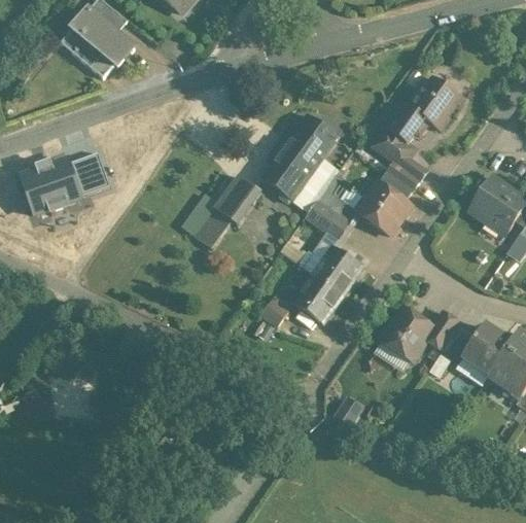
[(86,9),(116,33),(127,20),(103,0),(95,0),(86,9)]
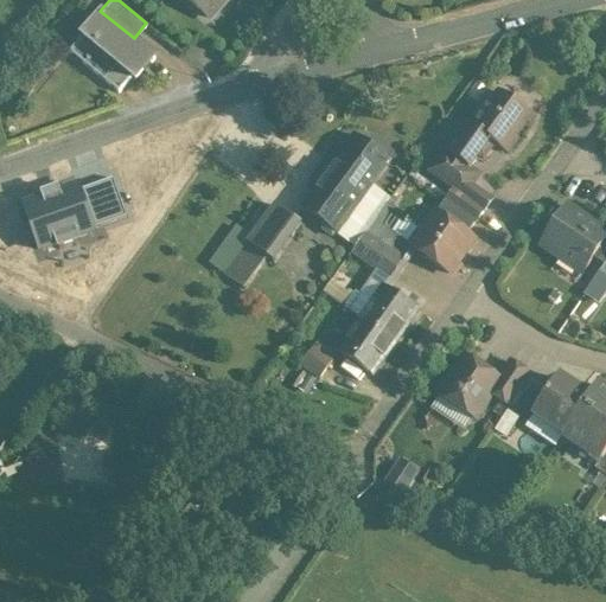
[(190,0),(205,14),(217,0),(190,0)]
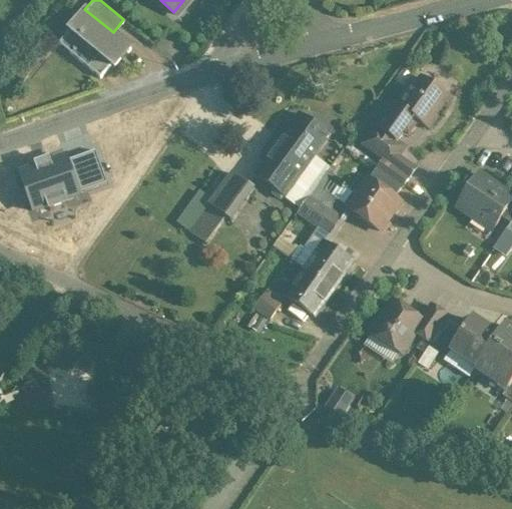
[(113,32),(84,9),(69,28),(79,36),(110,62),(114,65),(129,46),(113,32)]
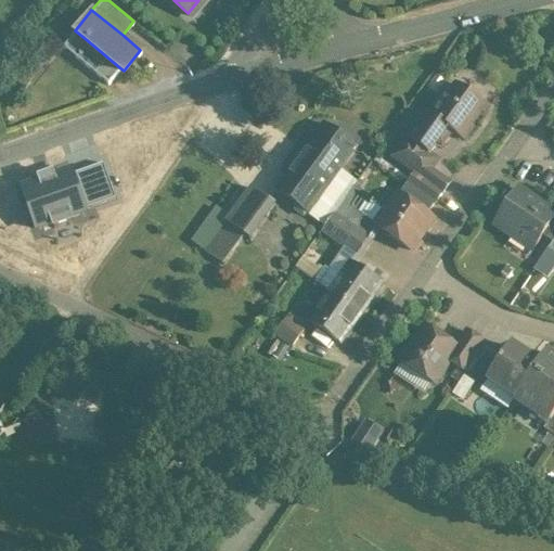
[(75,54),(86,39),(75,30),(64,45),(75,54)]
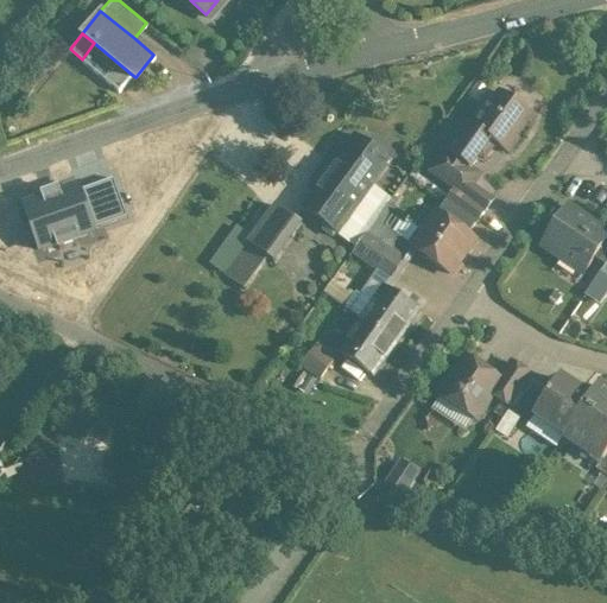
[(118,89),(131,74),(94,43),(82,59),(118,89)]
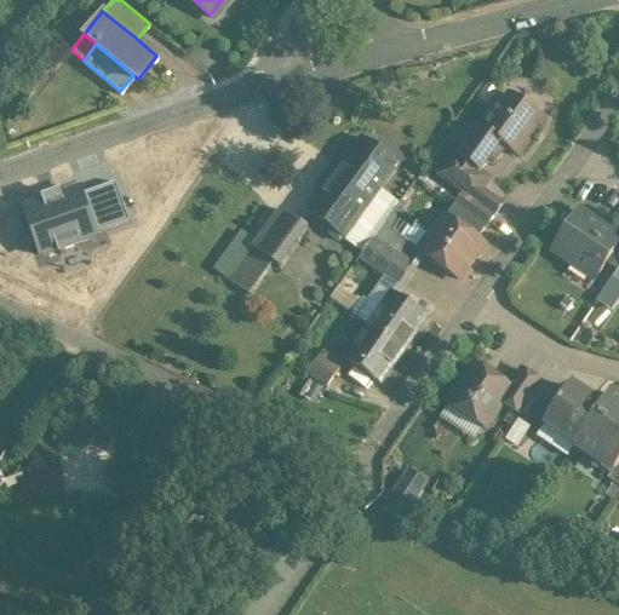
[(38,53),(19,72),(33,82),(50,64),(38,53)]
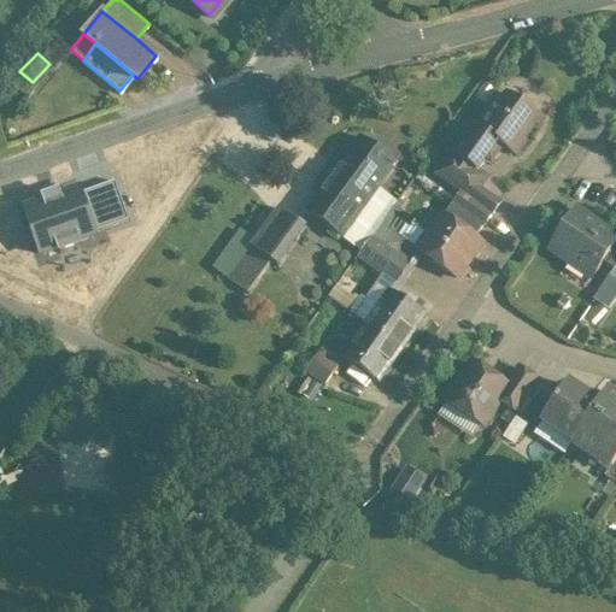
[(538,112),(506,89),(484,121),(479,117),(455,151),(450,147),(433,171),(459,189),(468,176),(480,183),(486,175),(476,168),(497,139),(514,151),(524,137),(521,135),(538,112)]
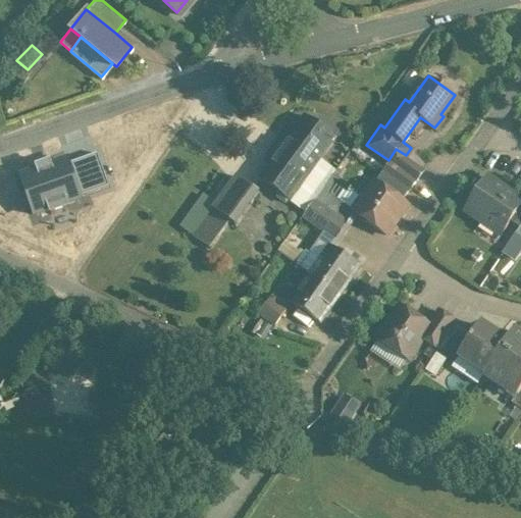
[(304,114),(280,147),(309,168),(333,135),(304,114)]
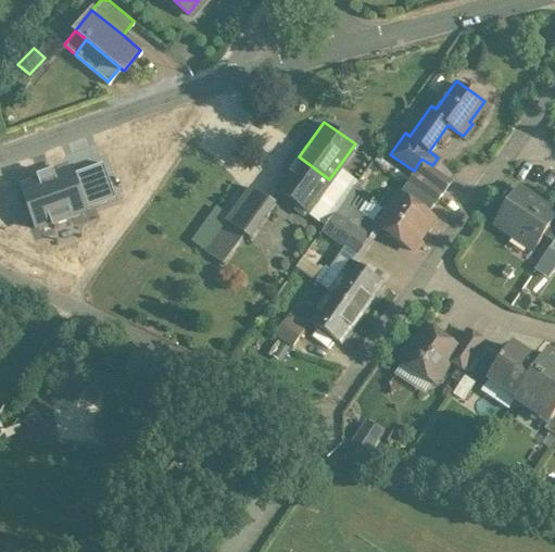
[(299,157),(277,186),(310,210),(331,180),(329,179),(299,157)]
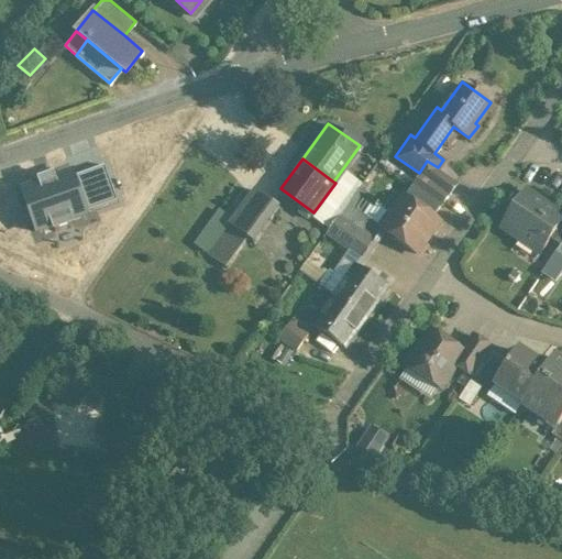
[(438,167),(427,161),(419,173),(411,183),(440,204),(456,182),(438,167)]
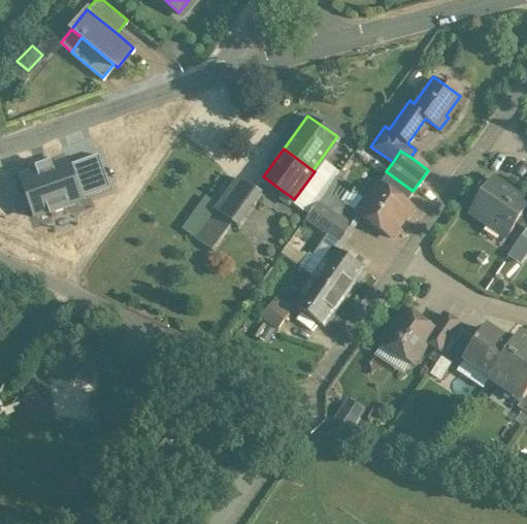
[(325,189),(358,211),(367,198),(335,174),(325,189)]
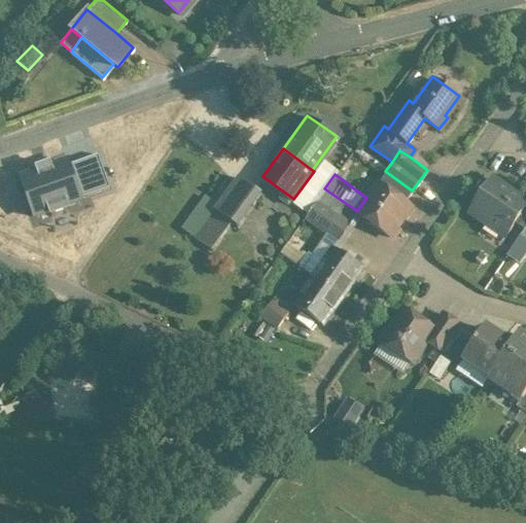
[(260,190),(238,175),(230,186),(251,203),(260,190)]
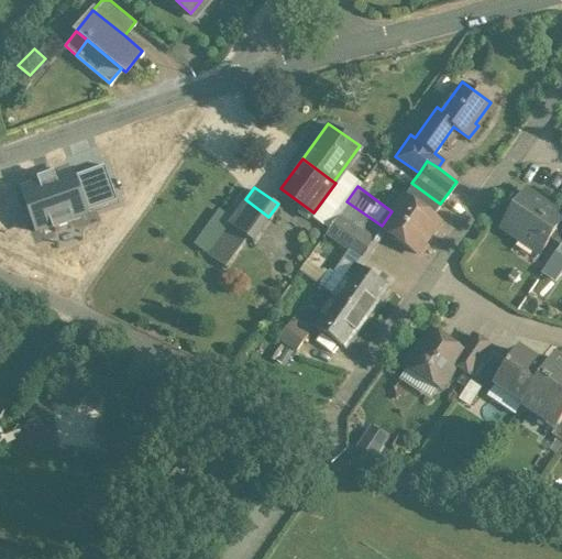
[(561,212),(526,188),(500,226),(538,251),(549,236),(561,216),(561,212)]
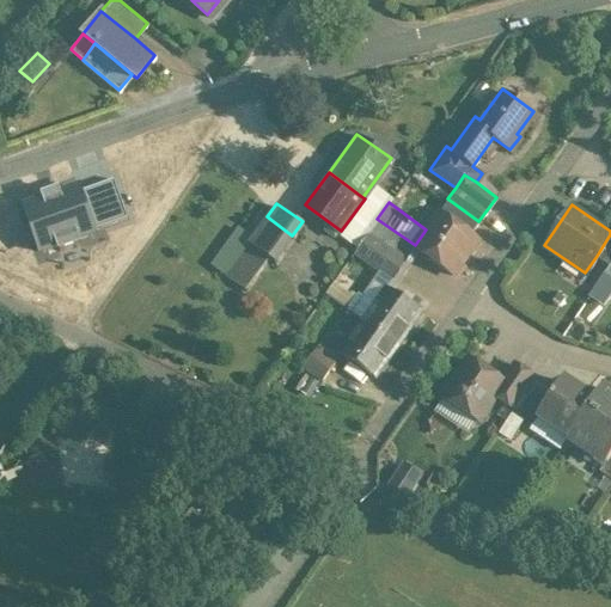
[(476,237),(439,212),(426,230),(415,245),(414,246),(451,271),(476,237)]
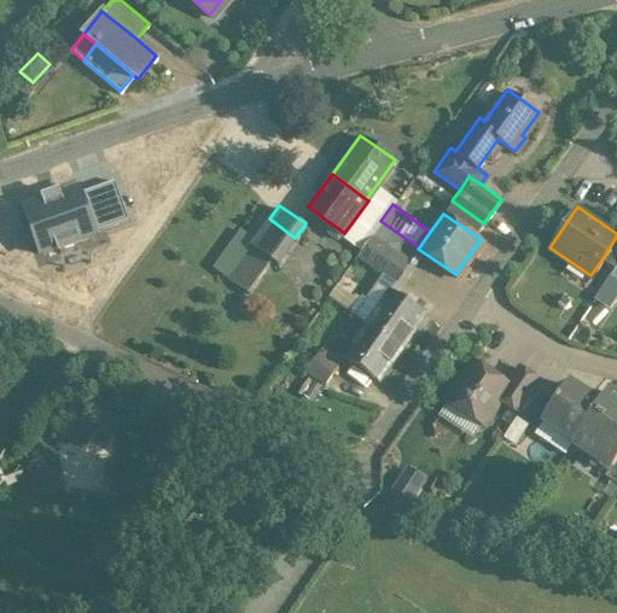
[(295,238),(269,219),(251,244),(271,258),(277,263),(295,238)]
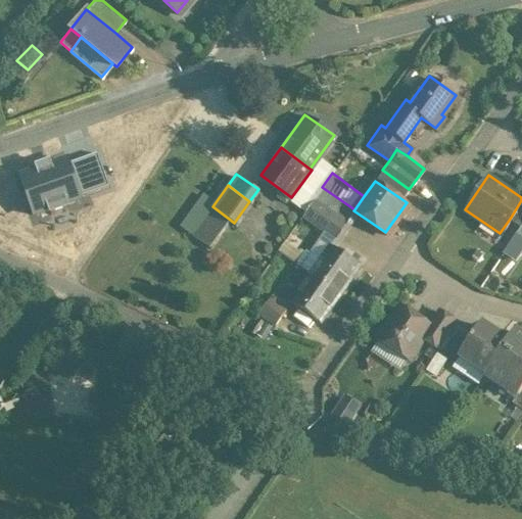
[(354,209),(322,187),(301,215),(319,226),(330,210),(346,222),(353,210),(354,209)]
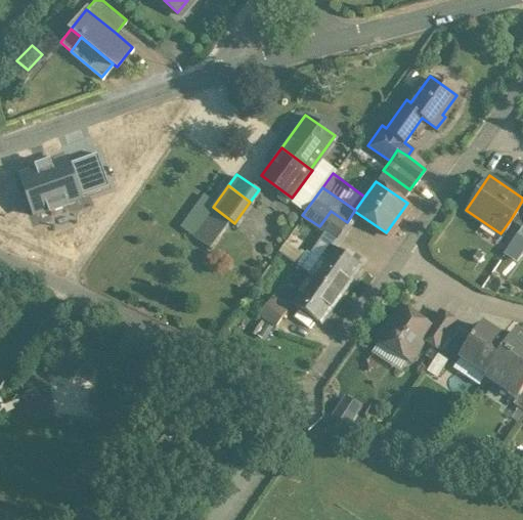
[(522,201),(511,219),(521,225),(522,221),(522,201)]
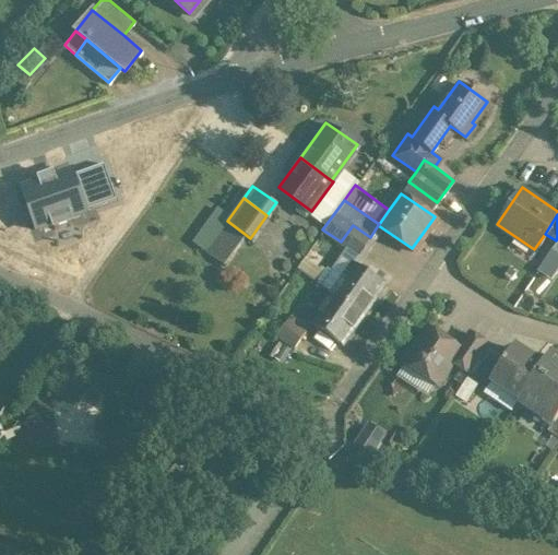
[(227,221),(205,250),(223,262),(245,234),(227,221)]
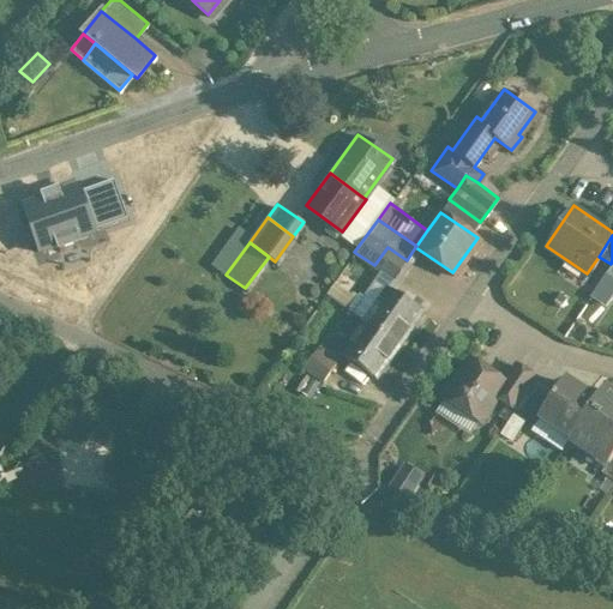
[(407,260),(388,247),(374,265),(380,269),(394,278),(407,260)]
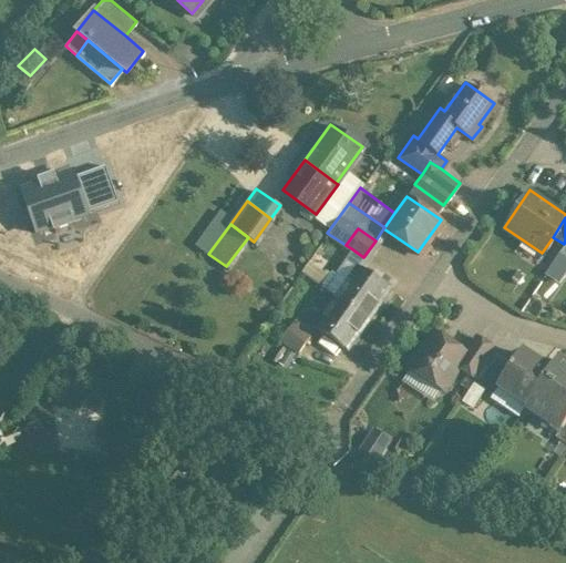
[(320,283),(320,284),(337,296),(347,284),(346,283),(358,265),(363,257),(351,248),(335,272),(330,269),(328,273),(320,283)]
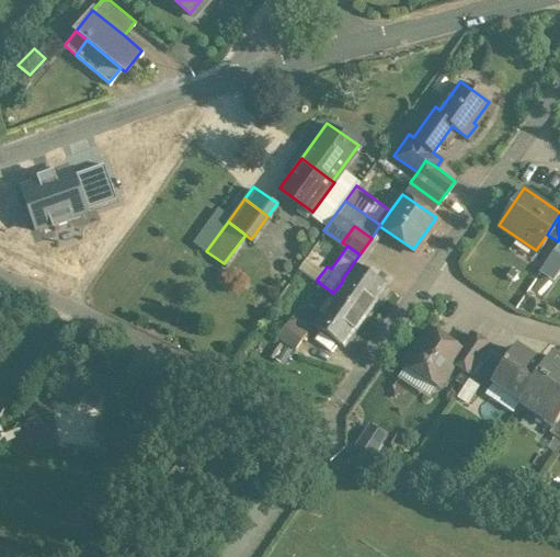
[(537,303),(559,265),(559,253),(555,250),(526,296),(537,303)]
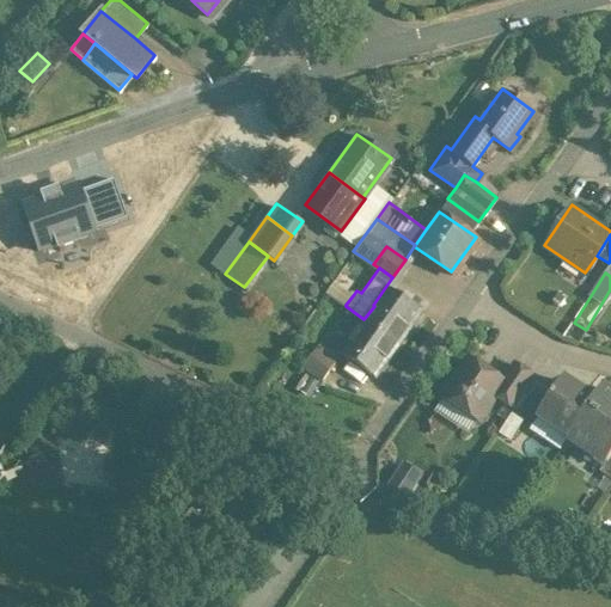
[(330,293),(346,305),(354,294),(337,282),(330,293)]
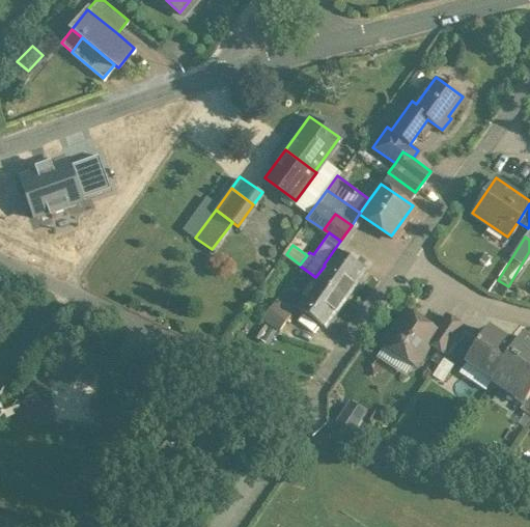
[(365,269),(335,248),(324,265),(325,266),(315,277),(344,298),(365,269)]
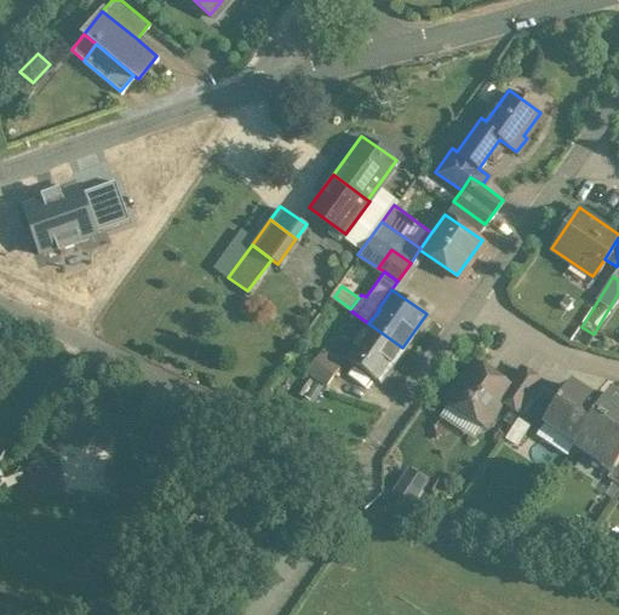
[(402,348),(368,323),(359,338),(357,337),(344,356),(378,380),(402,348)]
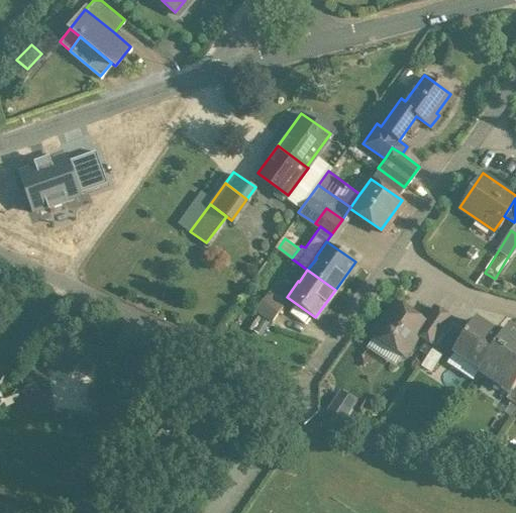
[(267,293),(255,308),(272,320),(283,304),(267,293)]
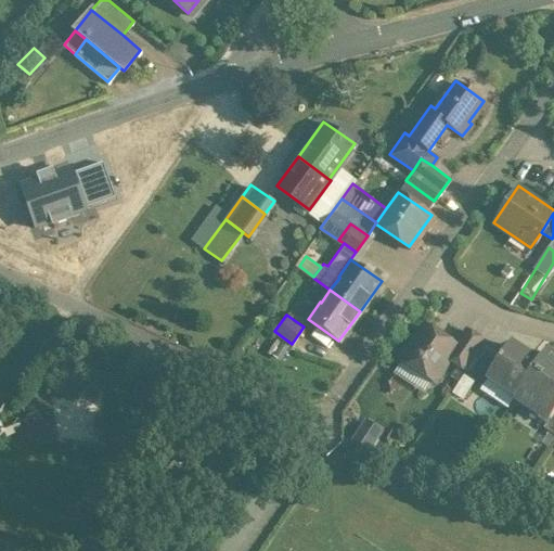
[(454,345),(424,324),(401,359),(433,380),(448,358),(455,345),(454,345)]
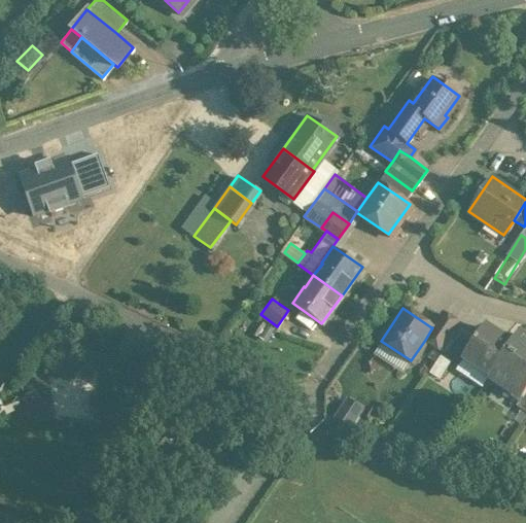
[(459,323),(442,311),(431,327),(432,327),(425,340),(441,350),(459,323)]
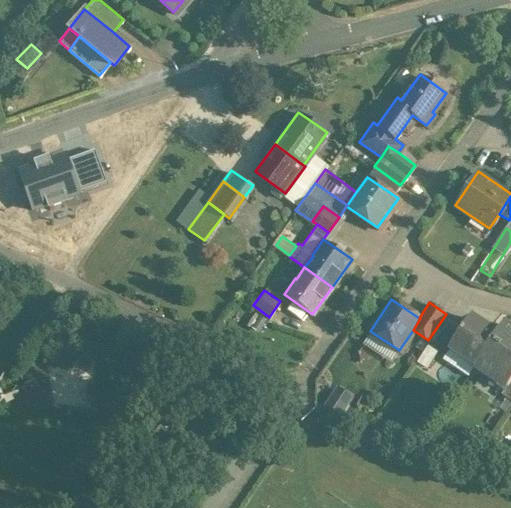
[(463,324),(447,313),(428,340),(427,343),(444,355),(450,347),(449,346),(463,324)]
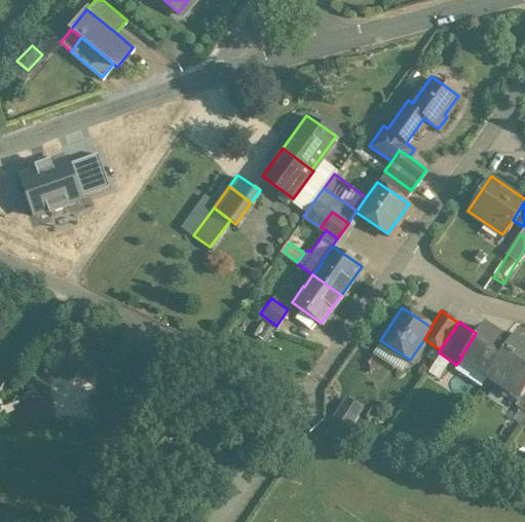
[(509,343),(482,325),(476,333),(461,356),(462,357),(488,374),(509,343)]
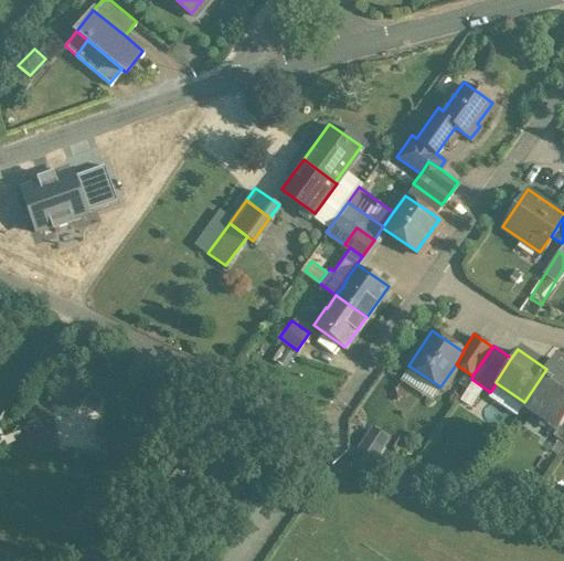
[(546,369),(524,402),(559,425),(563,415),(563,361),(555,356),(546,369)]
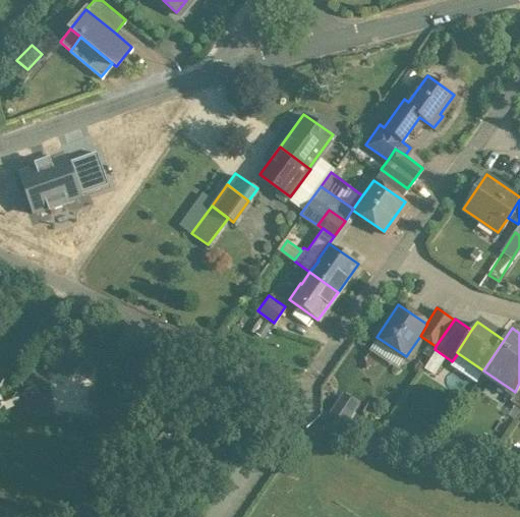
[(519,383),(515,392),(509,400),(519,407),(519,383)]
